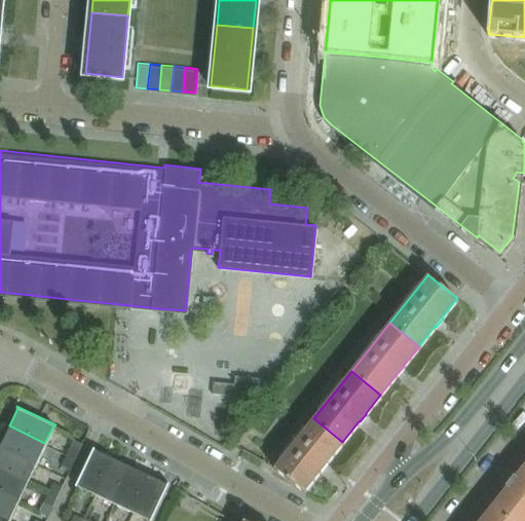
[(328,462),(327,461),(342,442),(313,418),(275,466),(274,467),(304,490),(321,470),(321,471),(328,462)]
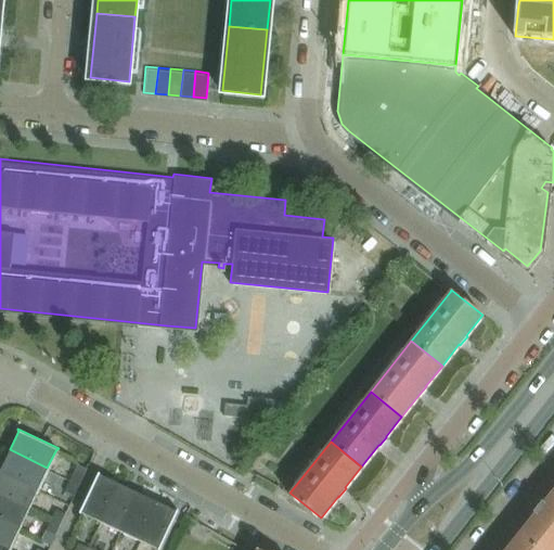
[(0,470),(38,487),(47,468),(10,449),(0,470)]
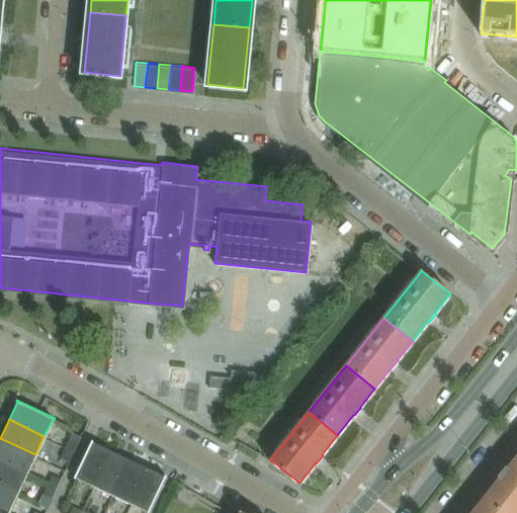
[(64,445),(73,449),(80,434),(72,430),(69,435),(64,445)]
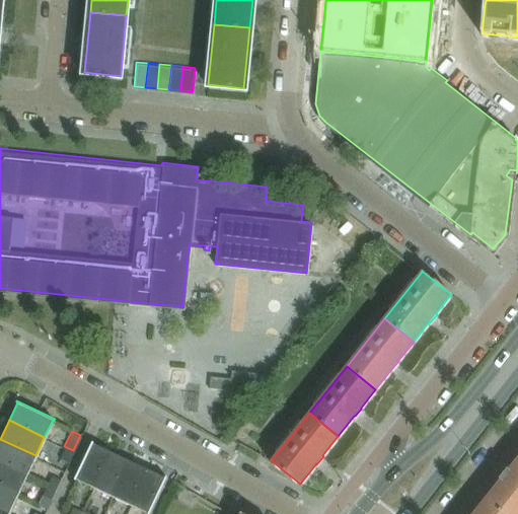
[(0,460),(26,473),(35,455),(0,439),(0,460)]
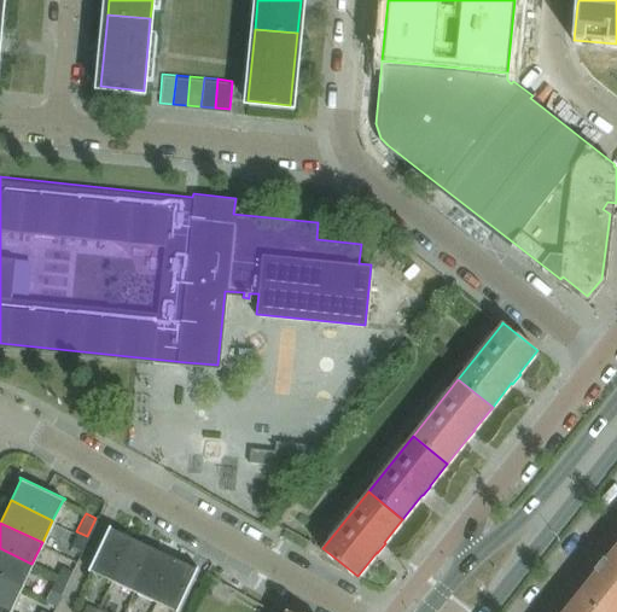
[(89,570),(91,569),(111,578),(132,536),(110,526),(111,525),(110,524),(88,569),(89,570)]
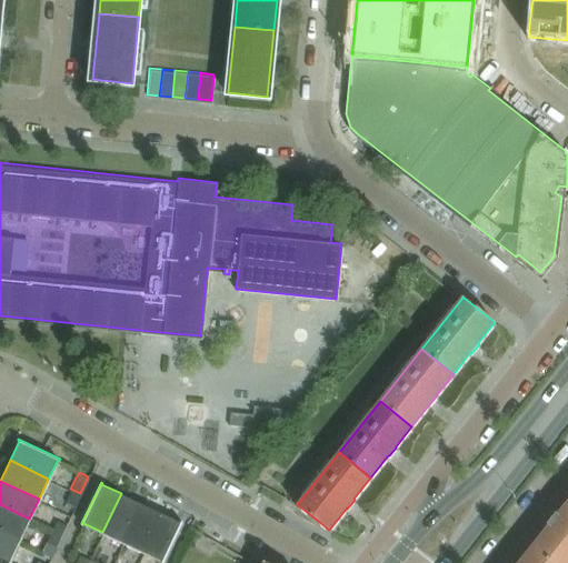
[(80,493),(70,489),(66,500),(75,504),(80,493)]
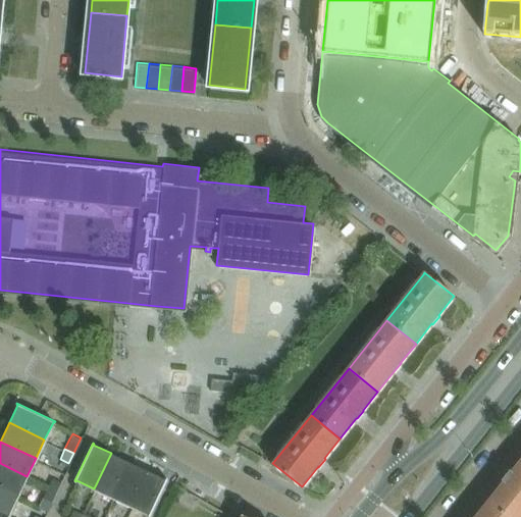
[(94,488),(112,497),(129,462),(111,453),(94,488)]
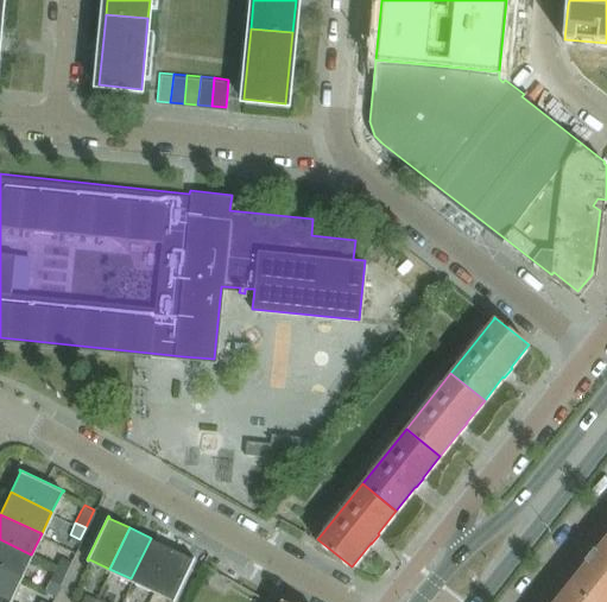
[(594,550),(593,551),(586,559),(587,561),(568,584),(589,601),(606,601),(606,534),(595,550),(594,550)]
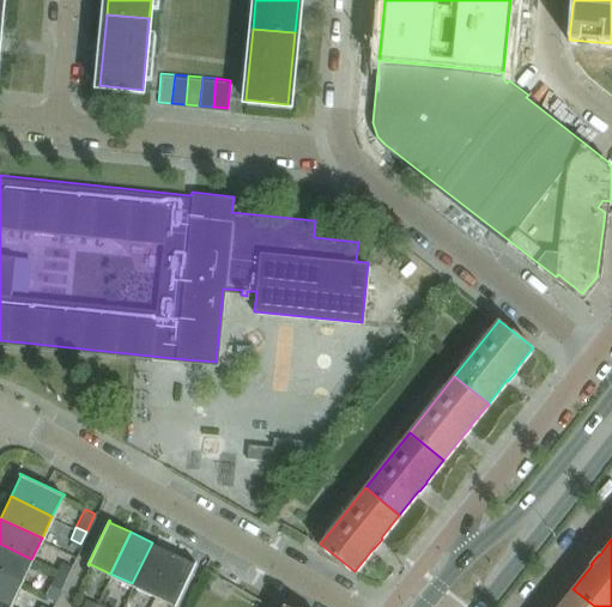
[(152,542),(132,583),(153,594),(174,552),(152,542)]
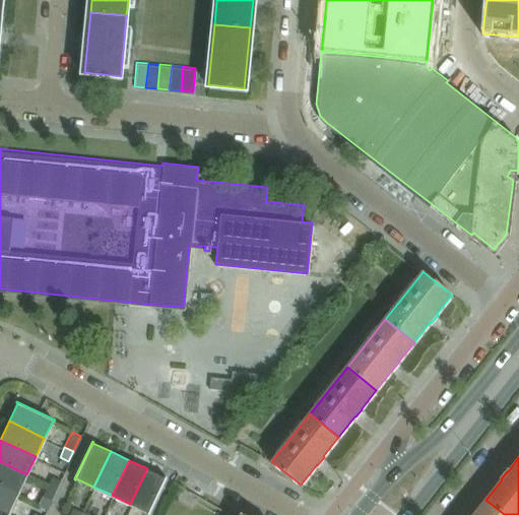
[(0,484),(18,493),(26,474),(0,461),(0,484)]
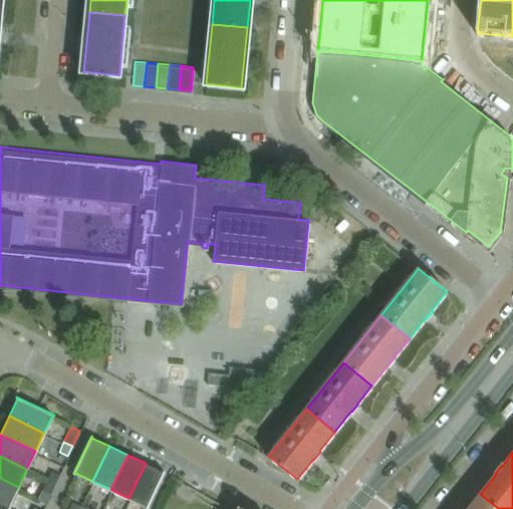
[(146,463),(129,498),(147,506),(146,507),(148,508),(165,471),(164,470),(163,471),(146,463)]
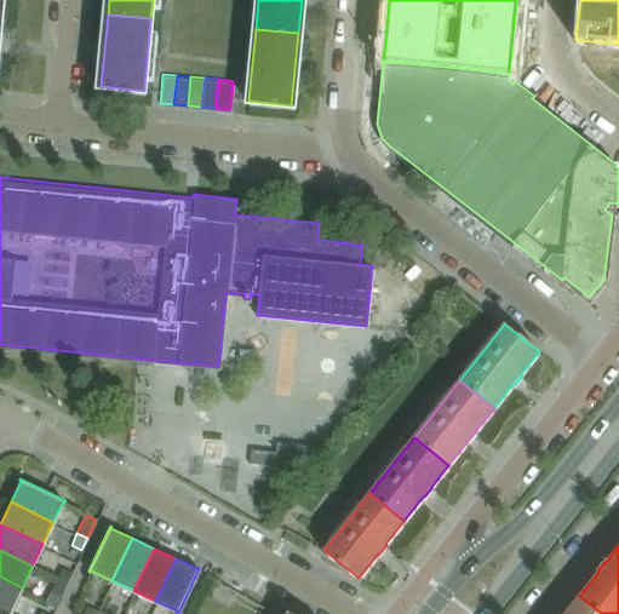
[(56,577),(67,581),(72,571),(62,564),(56,577)]
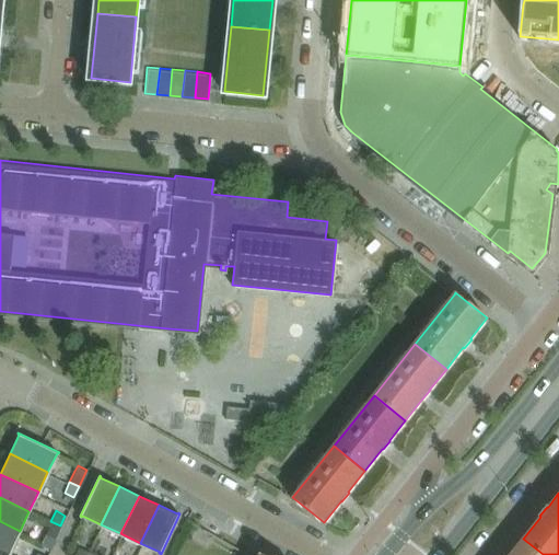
[(0,545),(10,551),(20,531),(0,521),(0,545)]
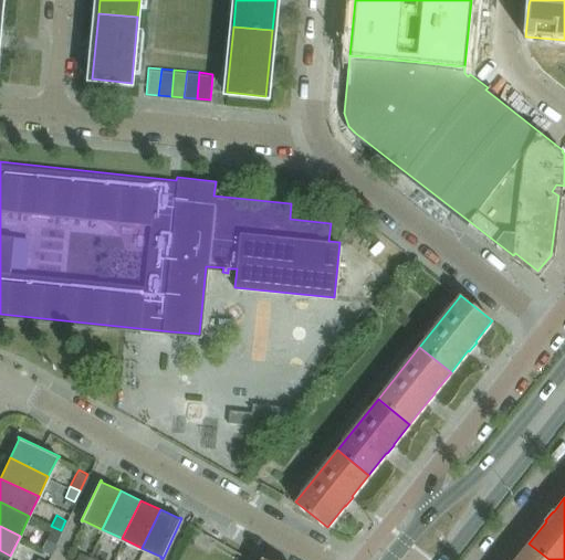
[(61,530),(51,526),(45,537),(55,541),(61,530)]
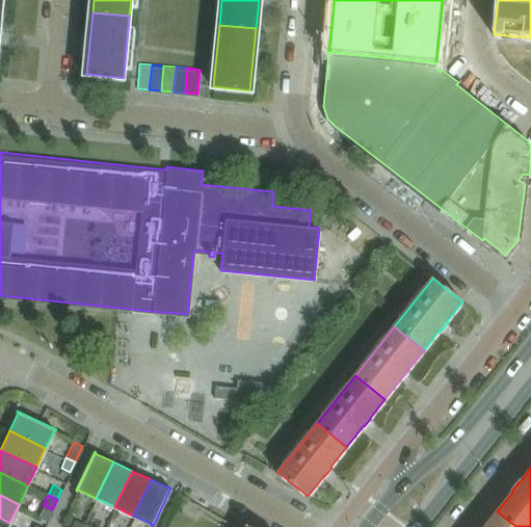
[(515,526),(497,511),(484,526),(515,526)]
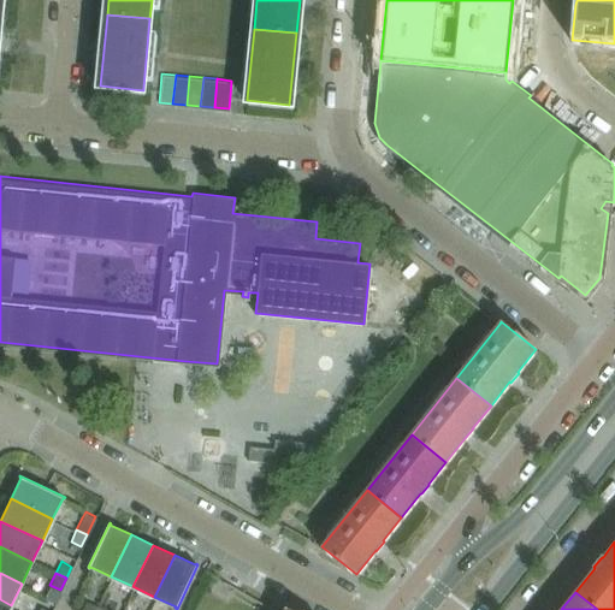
[(9,609),(11,605),(0,599),(0,609),(9,609)]
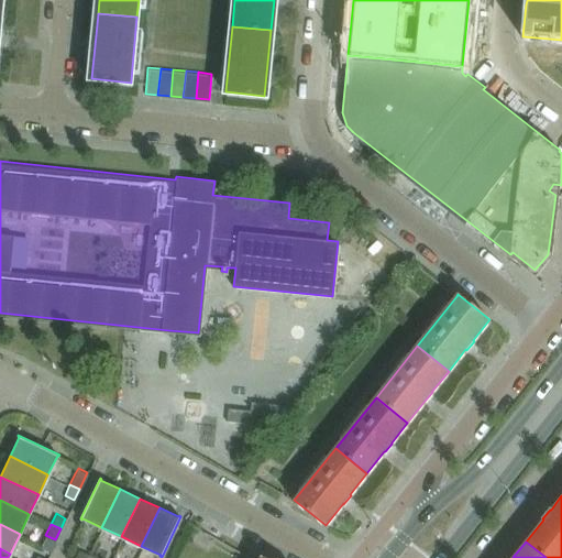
[(74,557),(87,557),(89,553),(78,548),(75,557),(74,557)]
